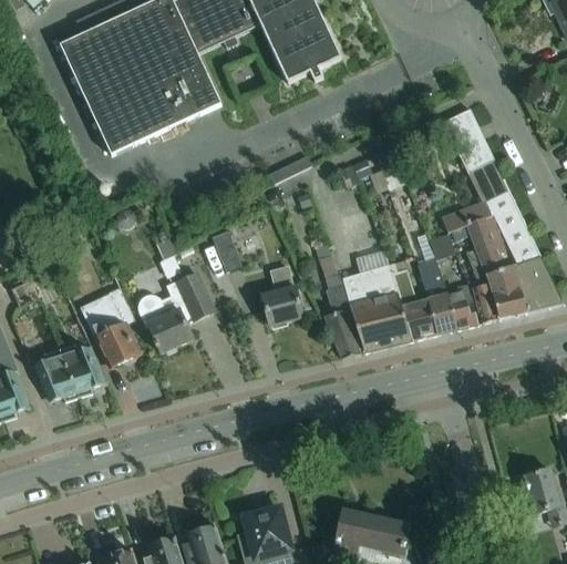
[(197,53),(173,1),(173,0),(156,0),(82,34),(78,26),(55,36),(111,155),(222,104),(197,53)]
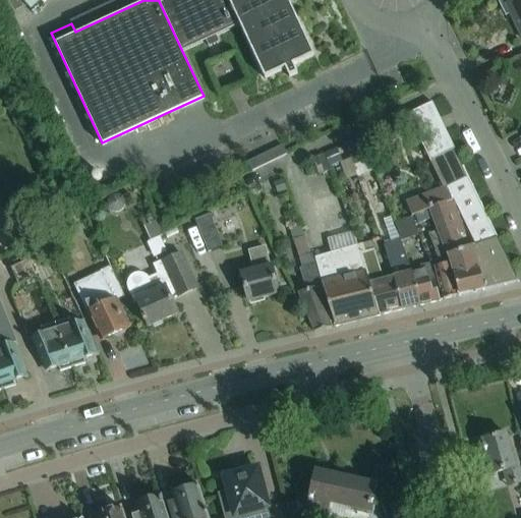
[(161,0),(159,1),(181,49),(239,22),(264,76),(284,66),(288,75),(296,71),(292,63),(313,53),(288,0),(161,0)]
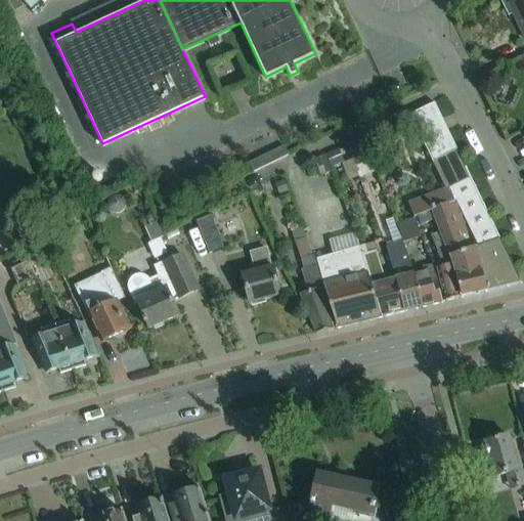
[(500,0),(504,5),(509,3),(523,34),(523,0),(500,0)]
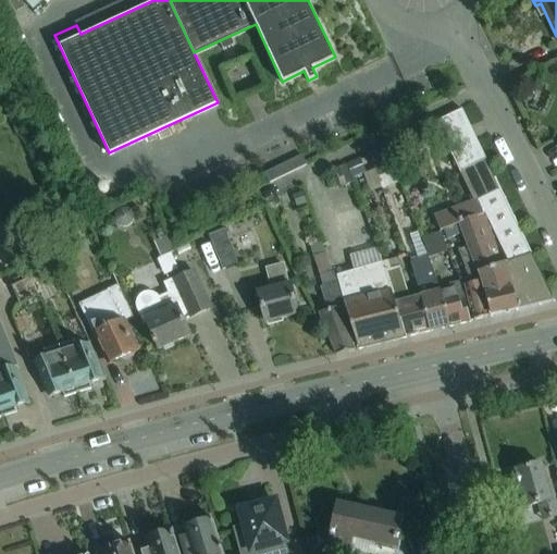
[(462,230),(468,245),(478,274),(489,315),(554,298),(485,156),(461,106),(435,119),(473,198),(433,213),(440,229),(443,228),(459,221),(462,230)]
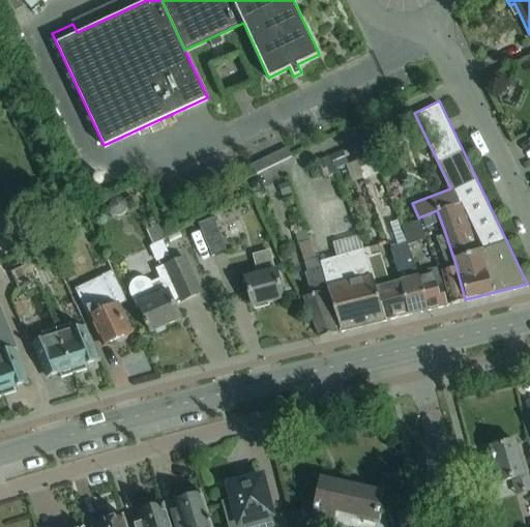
[(370,138),(351,145),(359,166),(376,158),(370,138)]
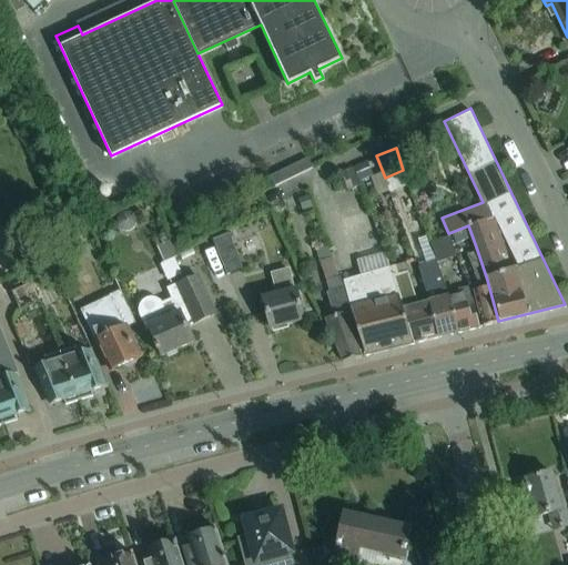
[(372,172),(366,160),(353,165),(358,178),(372,172)]
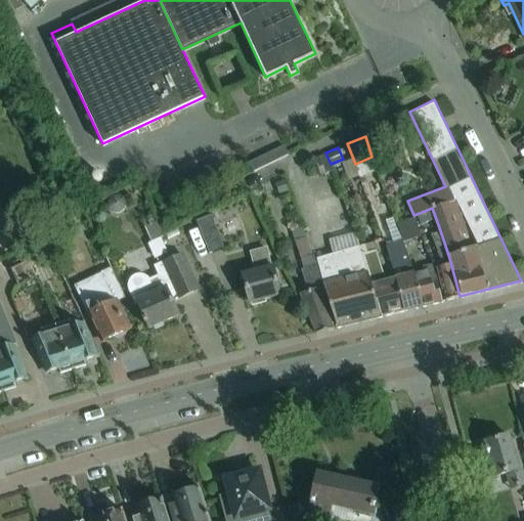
[(106,200),(106,202),(106,204),(108,207),(110,209),(113,211),(115,211),(117,211),(119,211),(121,209),(123,207),(124,206),(125,204),(125,201),(124,198),(122,196),(120,194),(118,193),(114,193),(111,194),(107,198),(106,200)]
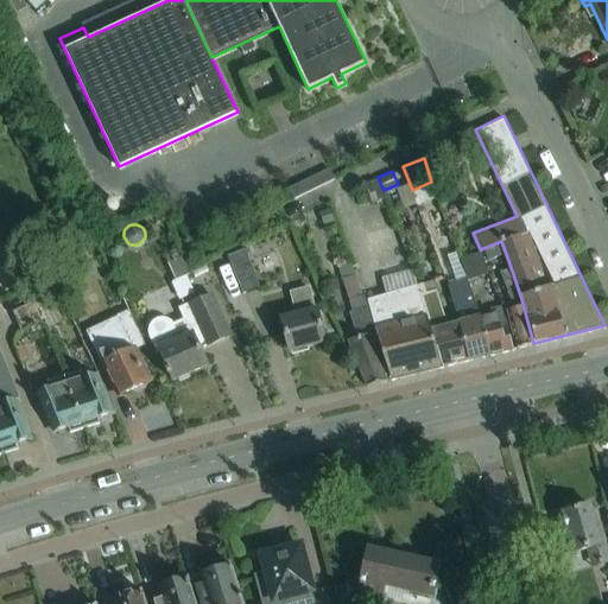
[(0,241),(0,268),(10,265),(0,241)]
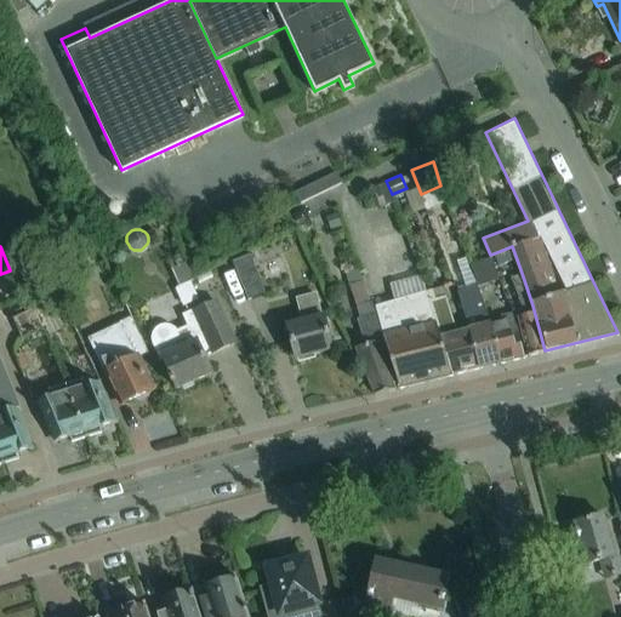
[(497,263),(516,256),(512,246),(494,253),(497,263)]
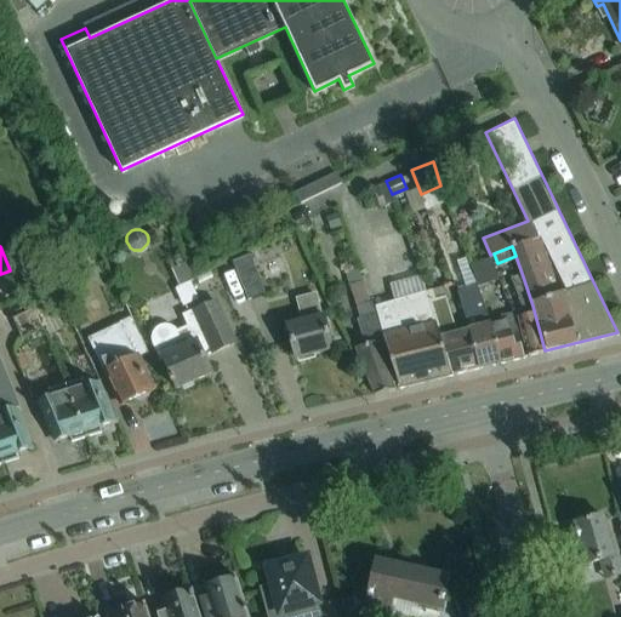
[(451,373),(423,290),(396,298),(377,247),(357,253),(374,304),(383,335),(382,335),(399,387),(451,373)]
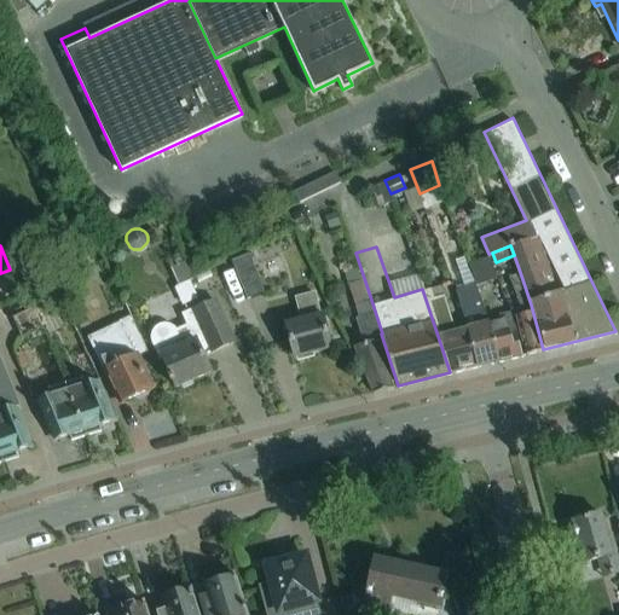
[(264,290),(249,251),(231,259),(246,297),(264,290)]
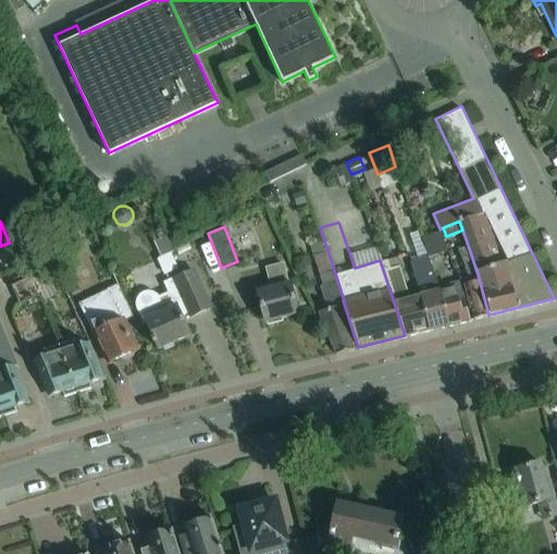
[(435,251),(445,247),(438,230),(429,234),(435,251)]
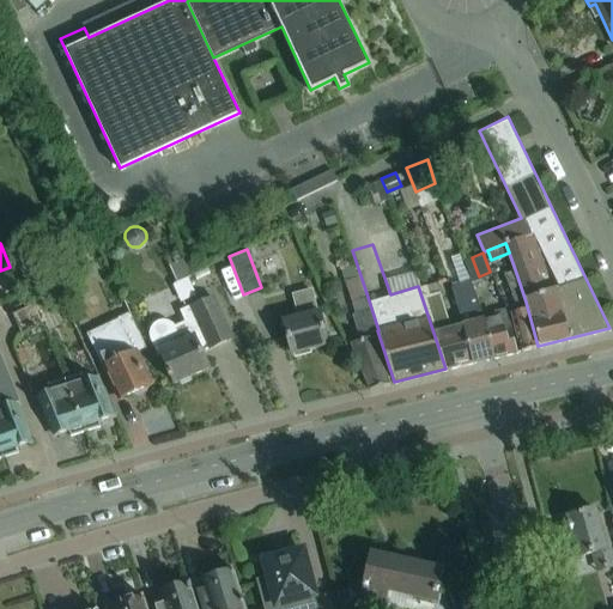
[(176,260),(169,263),(176,280),(187,276),(187,275),(190,274),(183,257),(176,260)]
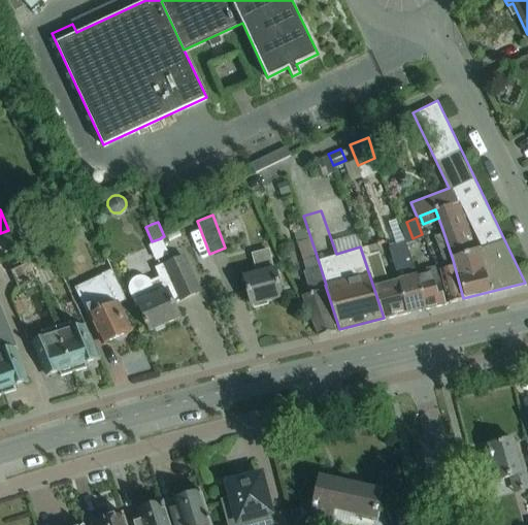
[(168,250),(183,245),(177,229),(163,233),(168,250)]
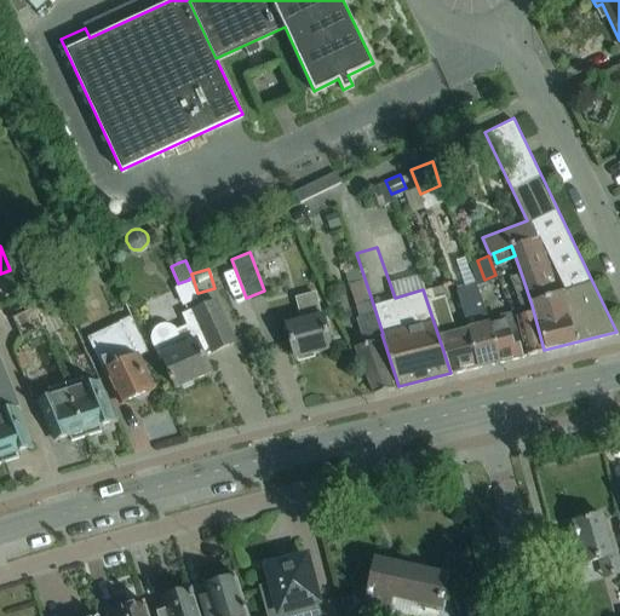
[(532,305),(521,272),(510,276),(523,312),(517,314),(521,330),(527,353),(544,350),(532,305)]
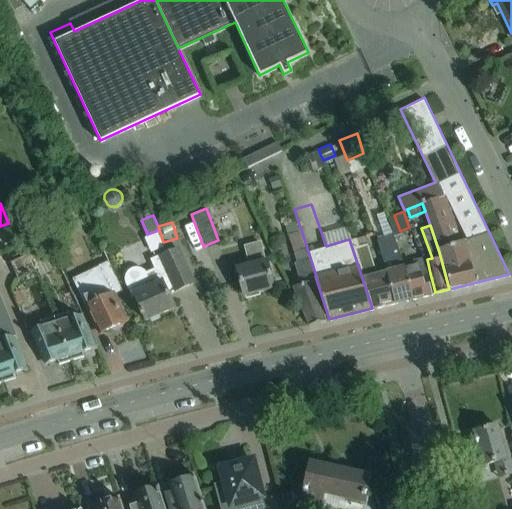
[(144,236),(143,236),(150,252),(163,246),(156,230),(156,231),(147,234),(144,236)]
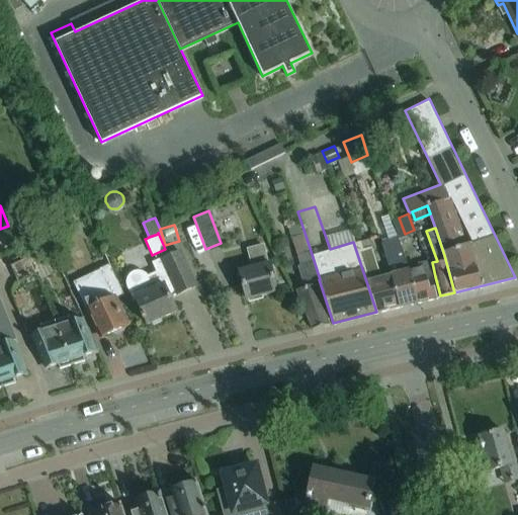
[(313,275),(318,274),(309,251),(308,251),(301,233),(290,236),(299,264),(297,265),(305,286),(295,289),(312,328),(329,324),(313,275)]
